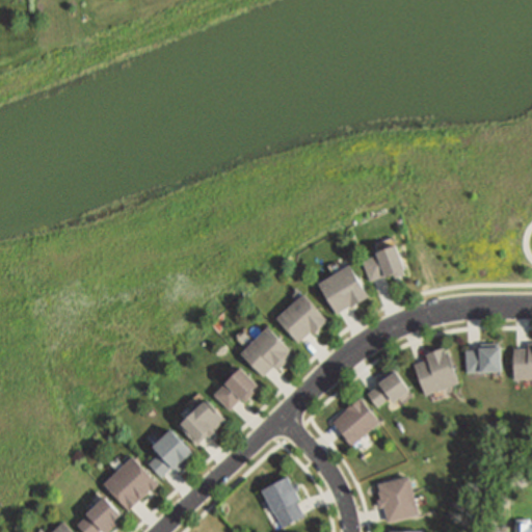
[(365,262),(372,282),(378,280),(384,276),(388,282),(407,274),(396,246),(375,255),(377,258),(365,262)]
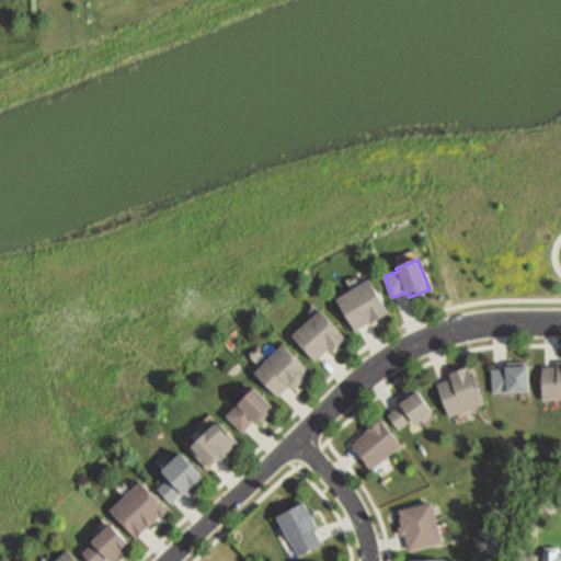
[(334,298),(354,334),(367,327),(389,315),(369,279),(334,298)]
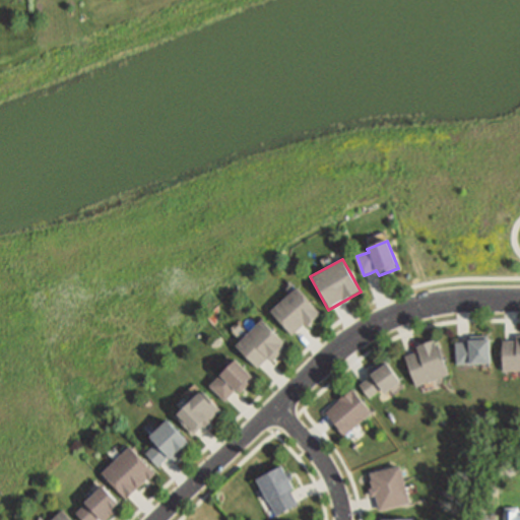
[(269,309),(290,332),(297,326),(303,321),(306,324),(318,312),(291,280),(284,286),(288,290),(269,309)]
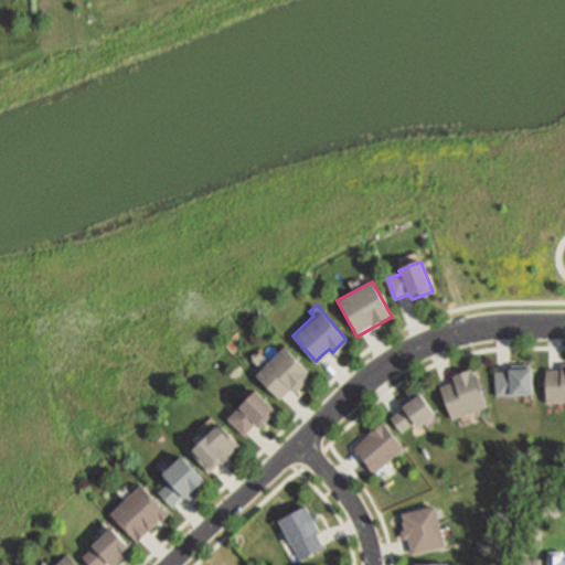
[(254,374),(278,397),(285,391),(289,386),(294,391),(308,375),(304,370),(307,369),(283,345),(254,374)]
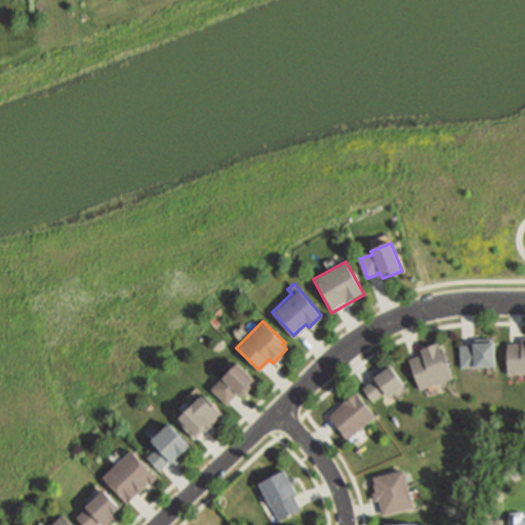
[(460,365),(492,362),(491,335),(473,337),(473,342),(467,342),(458,344),(460,365)]
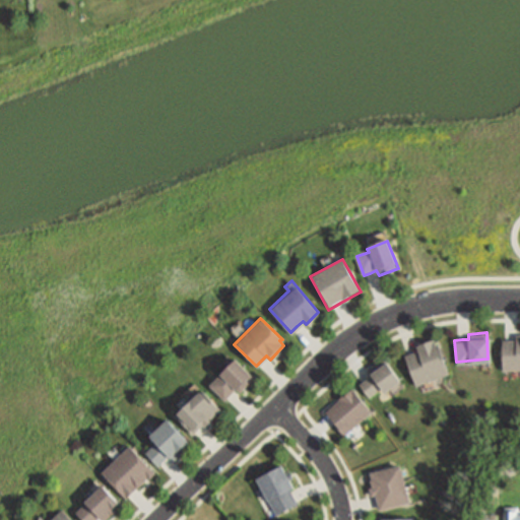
[(502,369),(519,368),(519,333),(516,334),(515,338),(509,338),(502,339),(502,369)]
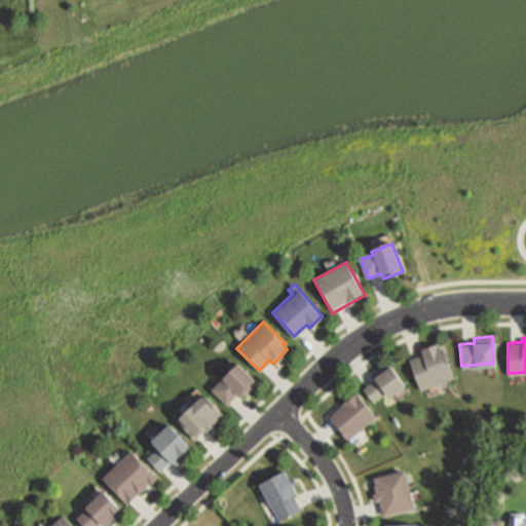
[(409,358),(420,387),(452,375),(441,341),(421,347),(422,352),(415,355),(409,358)]
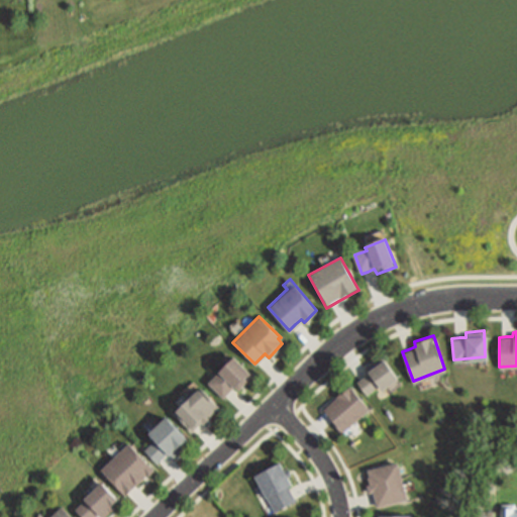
[(221,397),(227,390),(232,385),(236,388),(249,375),(232,356),(207,382),(221,397)]
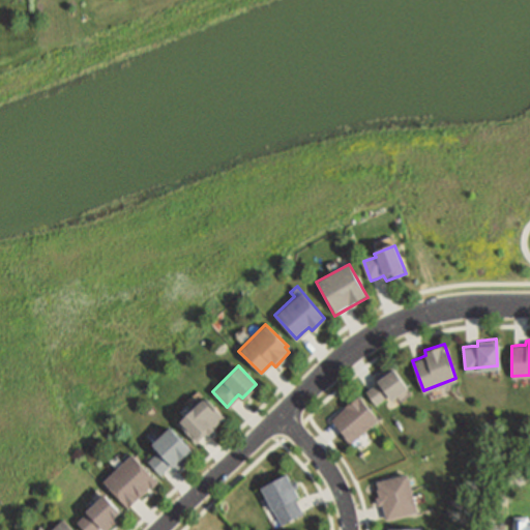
[(365,390),(375,404),(387,393),(389,398),(407,385),(392,367),(376,378),(378,381),(372,385),(365,390)]
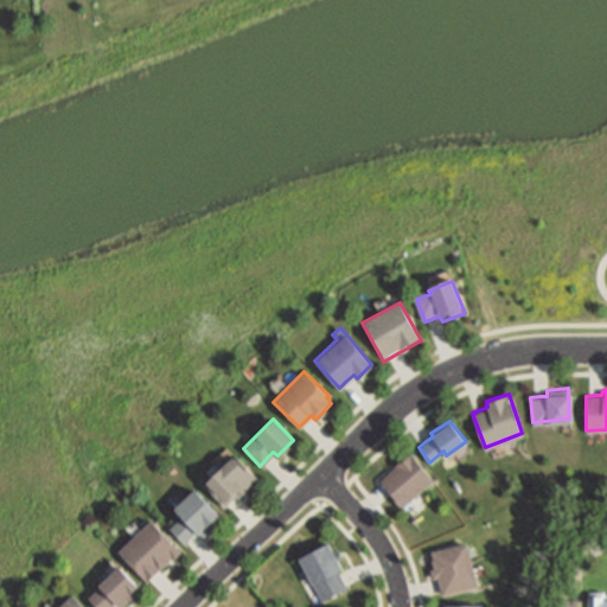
[(379,479),(384,486),(402,506),(433,479),(409,452),(379,479)]
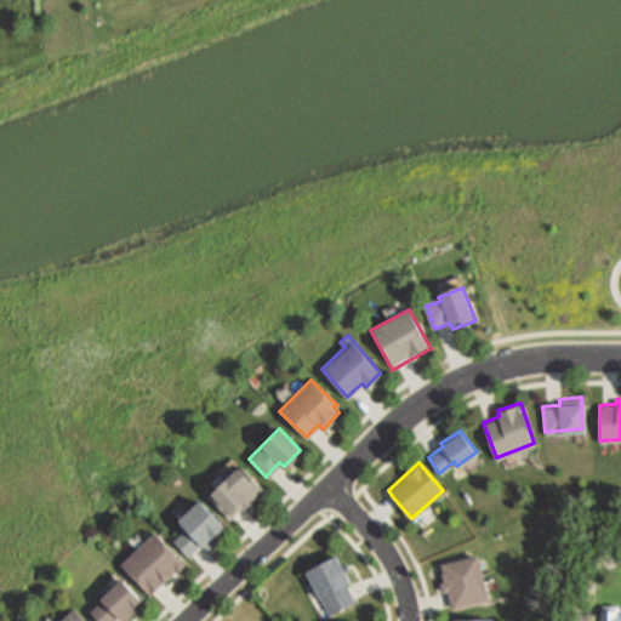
[(208,493),(229,514),(235,510),(260,485),(238,463),(208,493)]
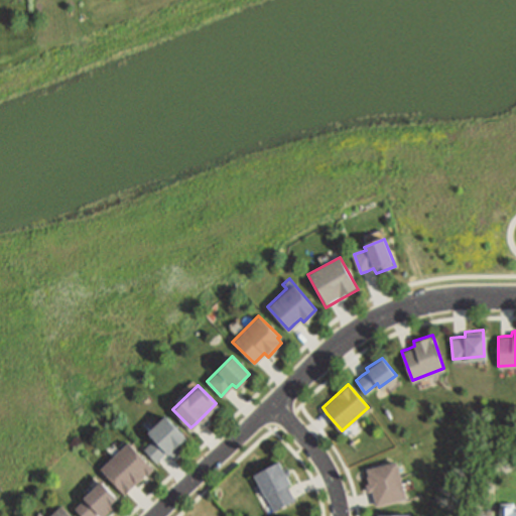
[(168,416),(190,440),(184,446),(186,448),(174,459),(169,454),(163,459),(157,464),(145,450),(155,441),(148,434),(168,416)]
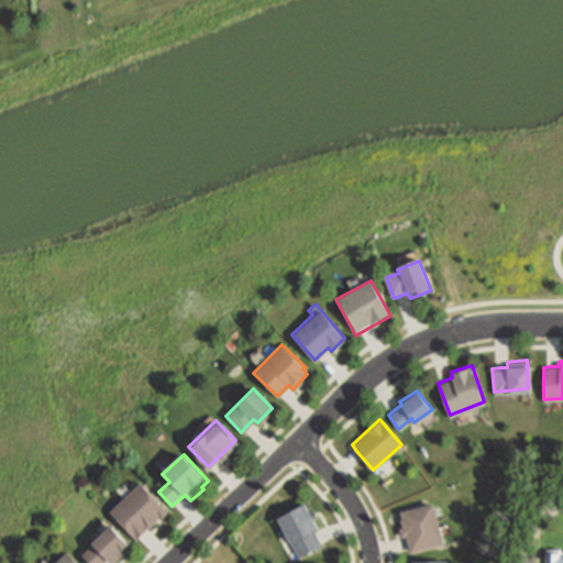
[(109,510),(134,536),(140,530),(165,508),(139,482),(109,510)]
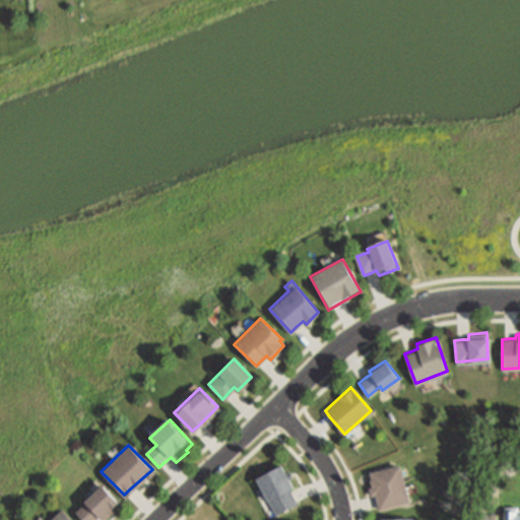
[(276,512),(297,502),(293,495),(288,486),(291,484),(287,478),(291,476),(288,469),(283,471),(278,463),(255,475),(265,499),(268,498),(276,512)]
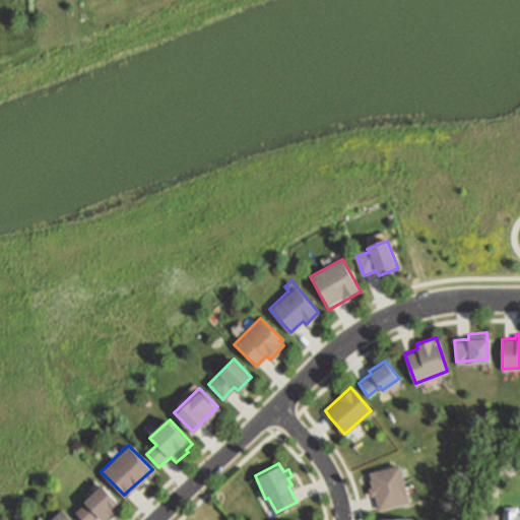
[(378,507),(407,501),(398,464),(369,470),(371,477),(368,478),(369,484),(367,485),(369,494),(374,493),(376,500),(378,507)]
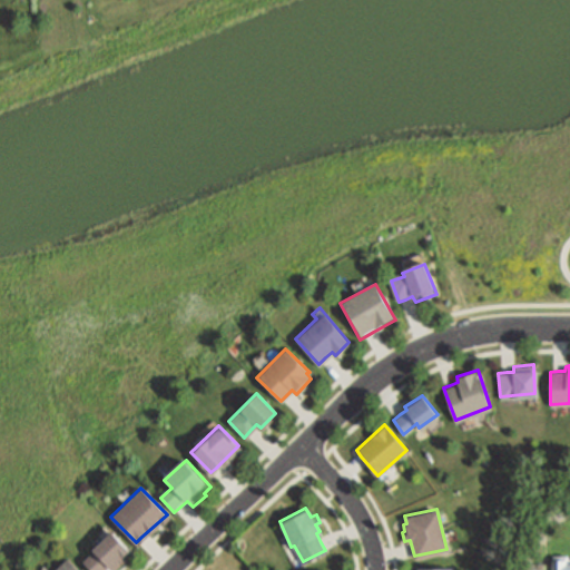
[(81,559),(90,569),(99,569),(101,569),(107,564),(111,569),(124,558),(119,552),(125,548),(110,532),(81,559)]
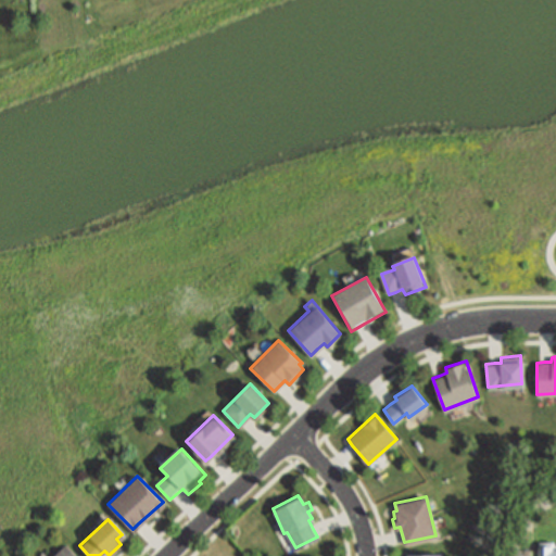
[(538,555),(538,541),(553,541),(553,543),(555,543),(555,555),(538,555)]
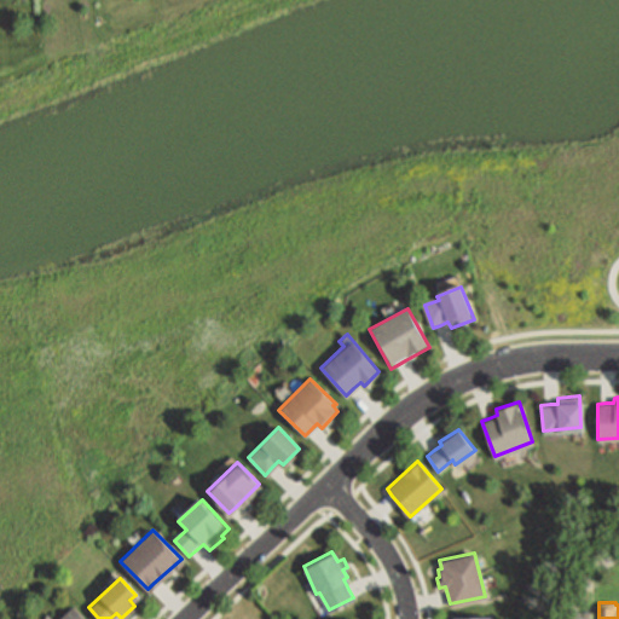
[(56,618),(85,618),(71,605),(56,618)]
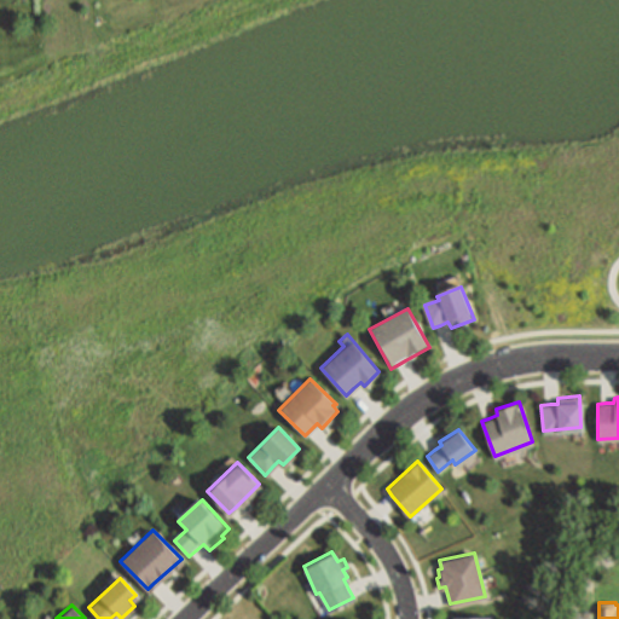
All buildings are outlined.
